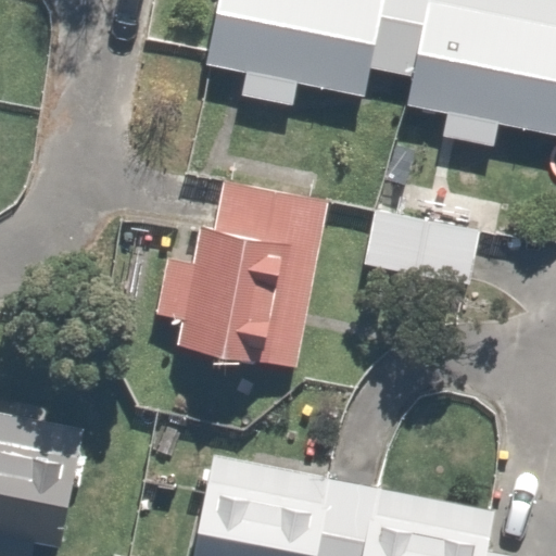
[(555,0),(222,0),(210,62),(248,70),(242,96),(292,105),(298,80),(365,93),(369,68),(414,77),(408,104),(446,112),(441,137),(495,148),(500,126),(555,136),(555,0)]
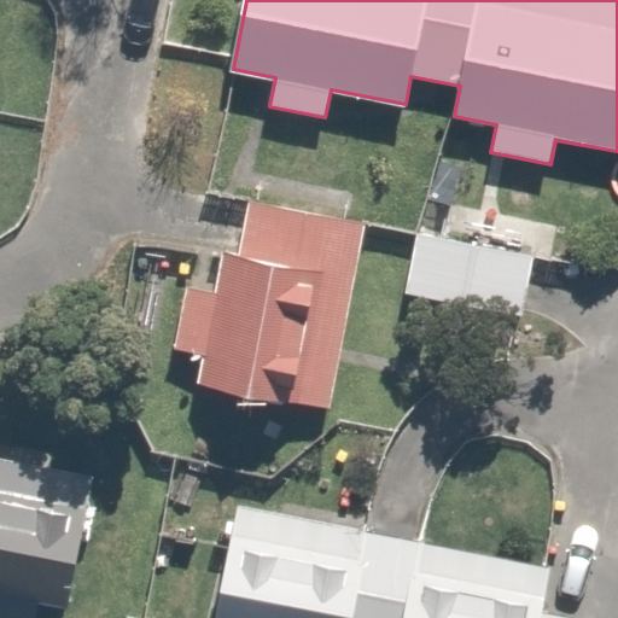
[(205,357),(200,384),(327,409),(366,222),(250,198),(238,255),(225,252),(216,292),(186,286),(173,350),(205,357)]
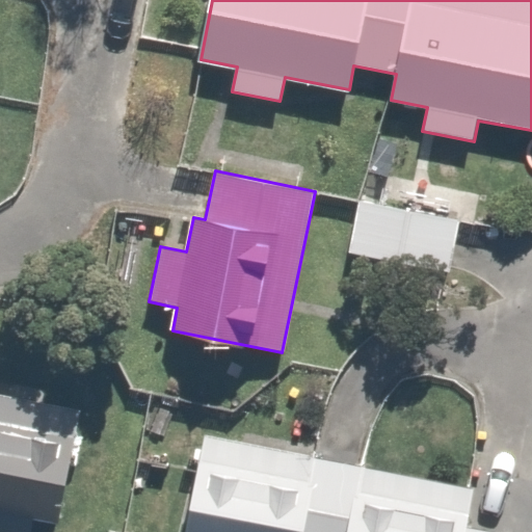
[(460,221),(360,201),(350,251),(450,272),(460,221)]
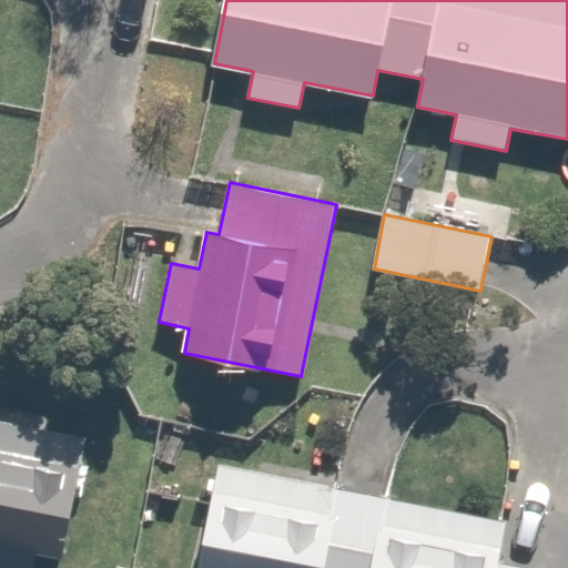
[(81,438),(0,422),(0,540),(62,553),(81,438)]
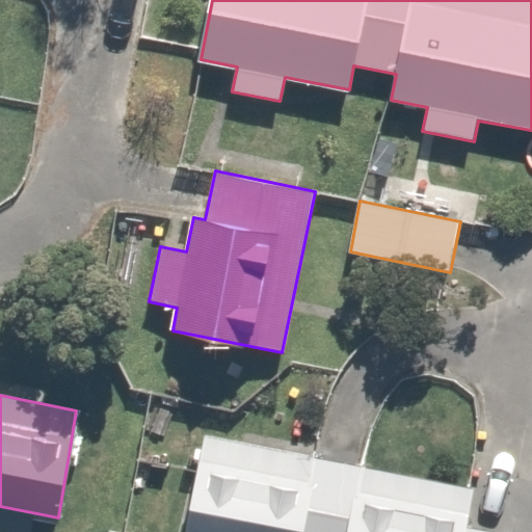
[(466,531),(473,487),(204,442),(188,531),(466,531)]
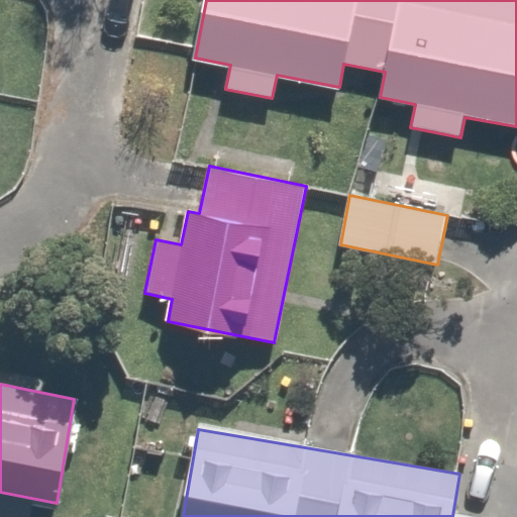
All buildings are outlined.
